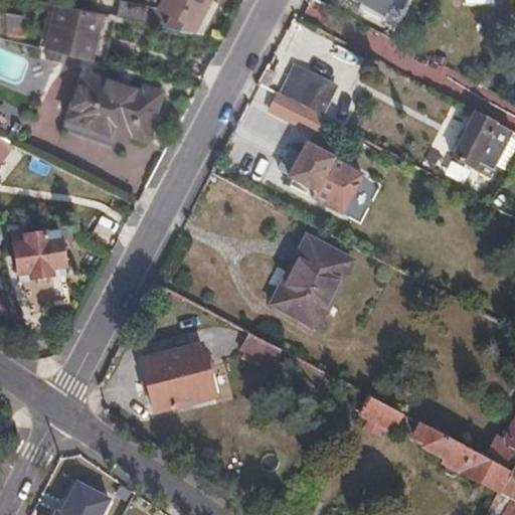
[(195,33),(210,0),(164,0),(161,8),(122,0),(119,18),(195,33)]
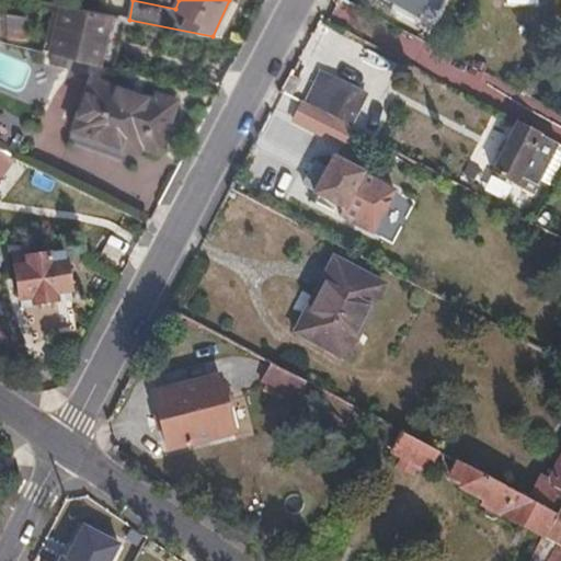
[(225,38),(241,3),(232,0),(229,0),(213,36),(225,38)]
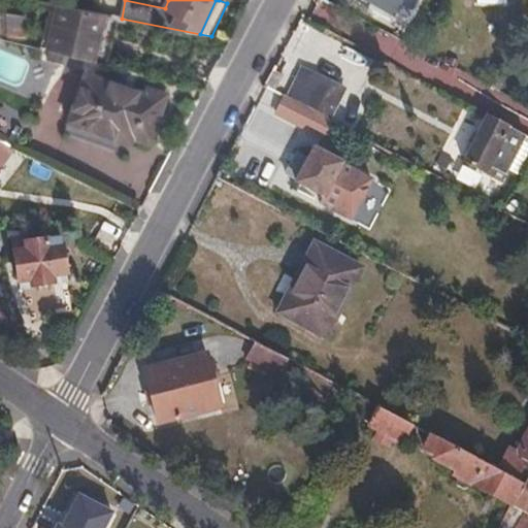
[(369,0),(393,12),(399,0),(369,0)]
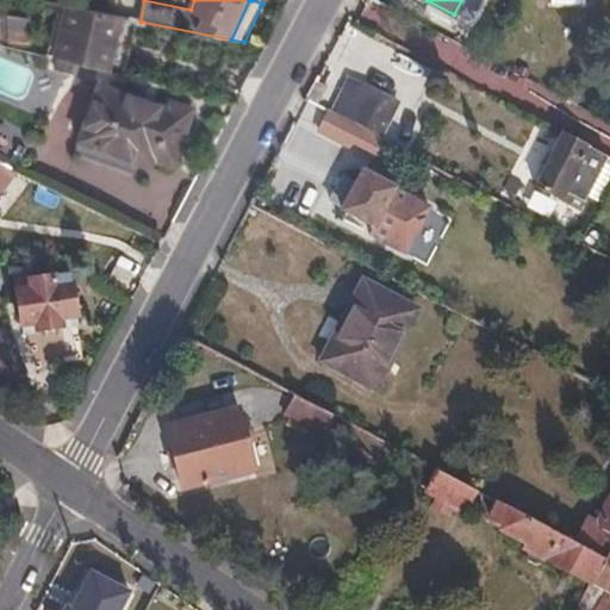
[(112,72),(123,17),(69,6),(60,57),(112,72)]
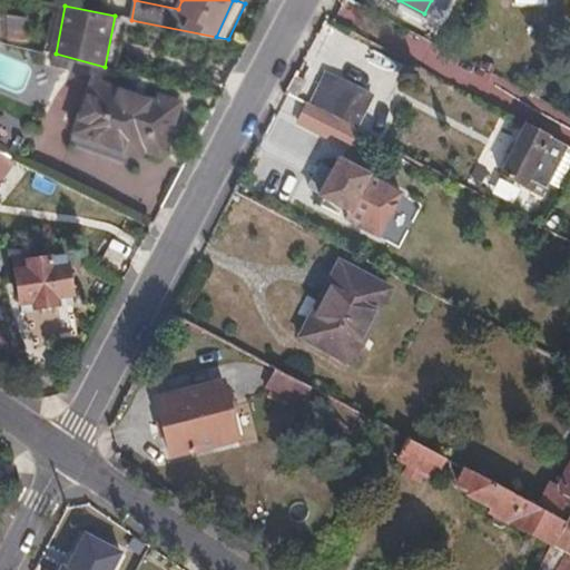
[(26,46),(31,17),(9,12),(3,40),(26,46)]
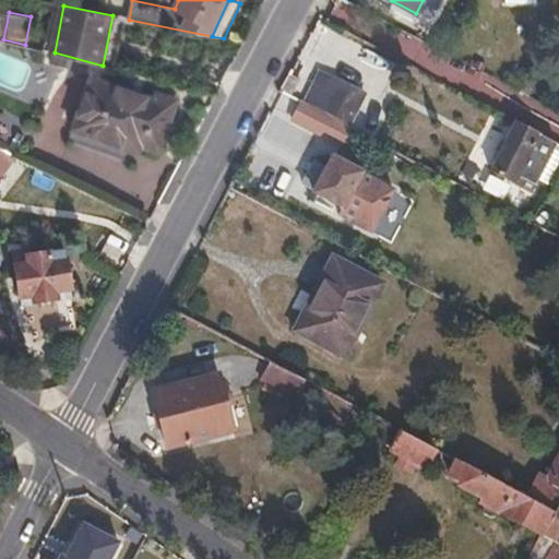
[(317,110),(332,79),(319,71),(302,103),(317,110)]
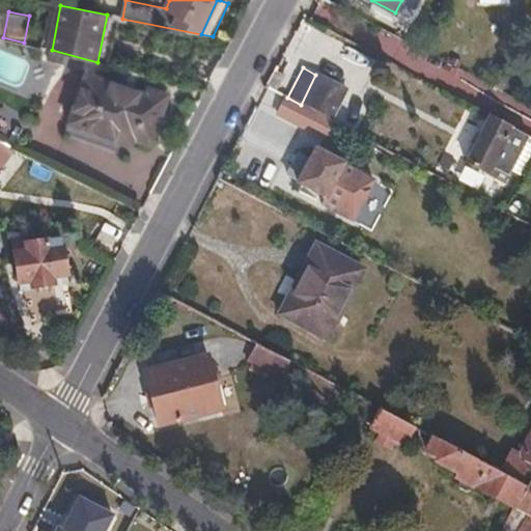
[(149,141),(166,91),(147,85),(144,91),(84,72),(67,119),(128,141),(130,134),(149,141)]
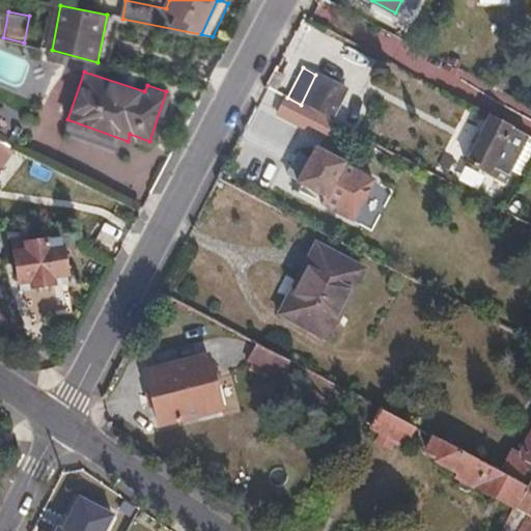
[(331,119),(345,90),(315,75),(301,105),(307,108),(331,119)]
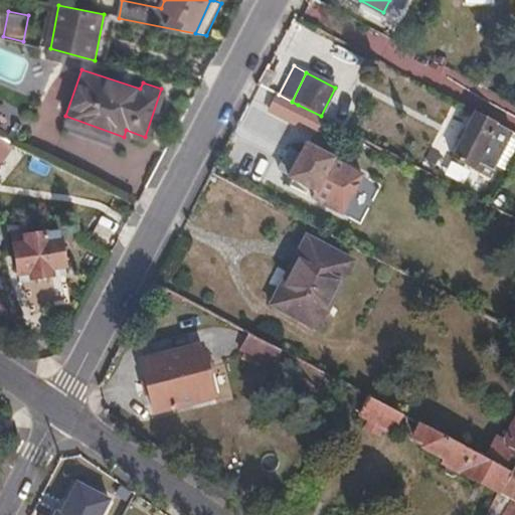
[(291,119),(298,105),(292,102),(279,95),(271,90),(264,105),(291,119)]
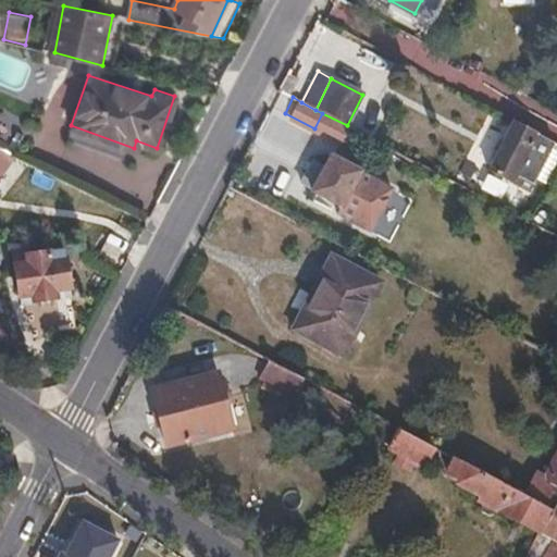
[(533,194),(556,147),(556,145),(515,122),(490,170),(533,194)]
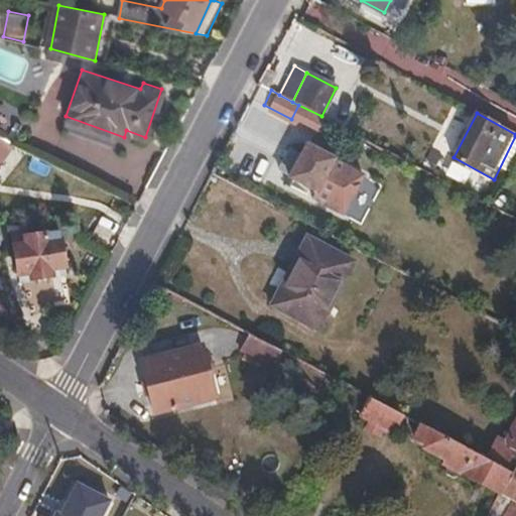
[(343,163),(344,162),(307,143),(297,159),(297,160),(288,178),(286,180),(314,195),(315,196),(323,182),(331,186),(343,163)]
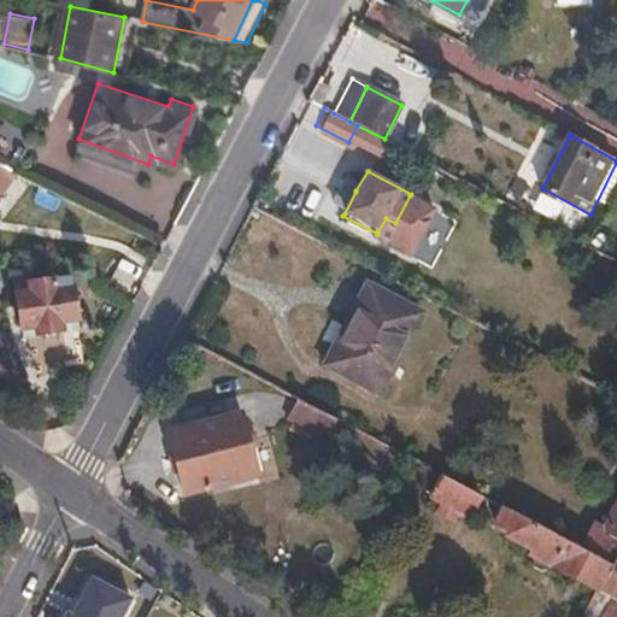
[(345,213),(356,192),(356,191),(344,184),(333,207),(345,213)]
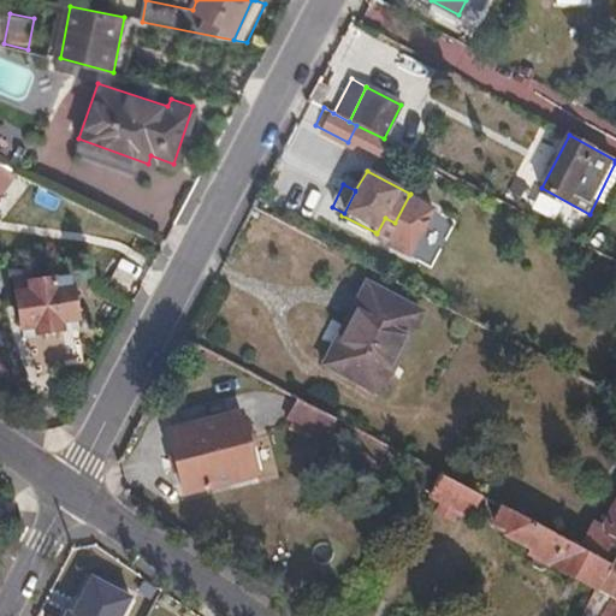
[(377,234),(375,232),(372,240),(409,258),(434,208),(409,195),(395,223),(385,218),(377,234)]
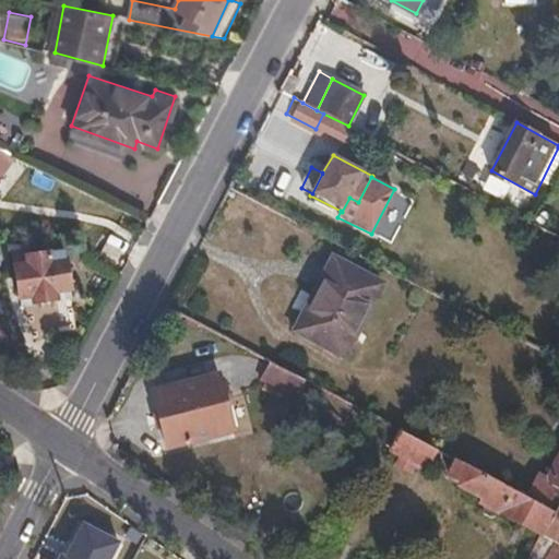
[(72,298),(62,238),(12,248),(21,297),(34,296),(35,300),(36,304),(72,298)]
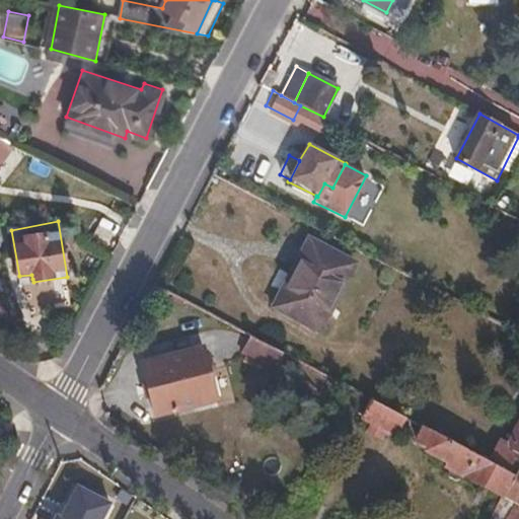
[(318,332),(356,268),(311,243),(292,278),(298,281),(281,312),(318,332)]
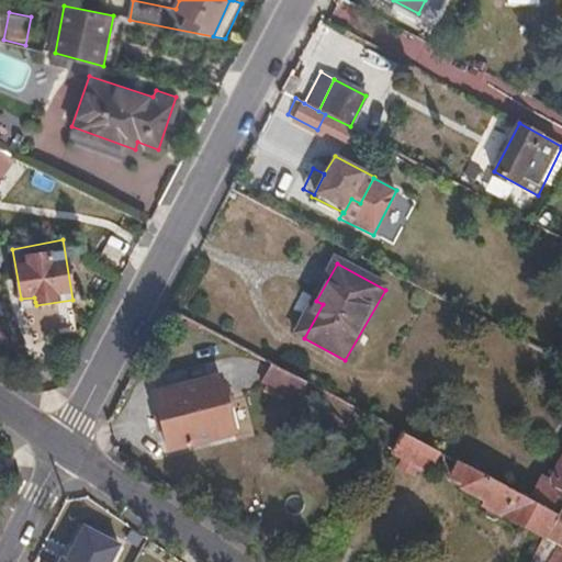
[(304,338),(323,304),(316,301),(298,335),(304,338)]
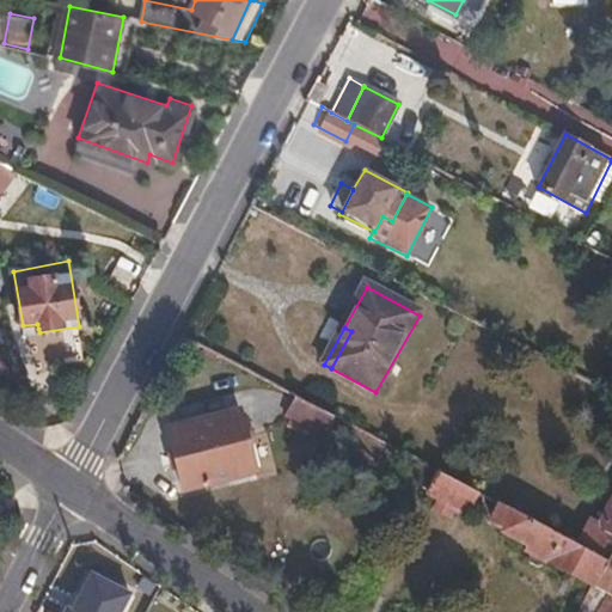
[(335,416),(297,396),(287,412),(326,433),(335,416)]
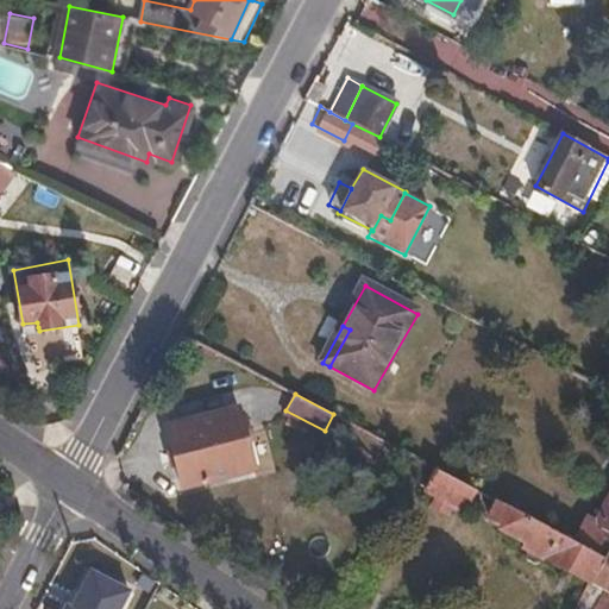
[(252,470),(244,434),(248,433),(250,432),(252,429),(251,425),(250,424),(249,422),(245,424),(242,422),(238,407),(168,422),(181,485),(252,470)]
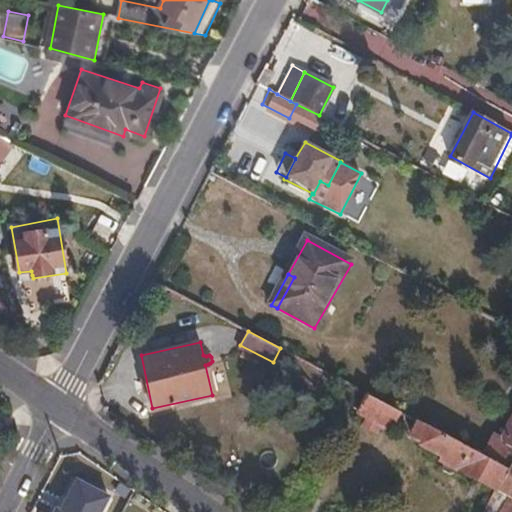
[(392,429),(401,412),(366,393),(357,411),(367,416),(362,426),(378,433),(382,425),(392,429)]
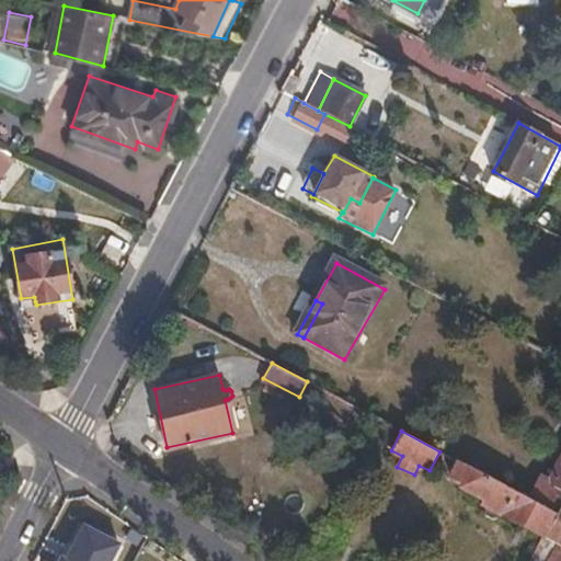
[(560,504),(560,457),(549,481),(541,477),(529,500),(557,514),(560,504)]
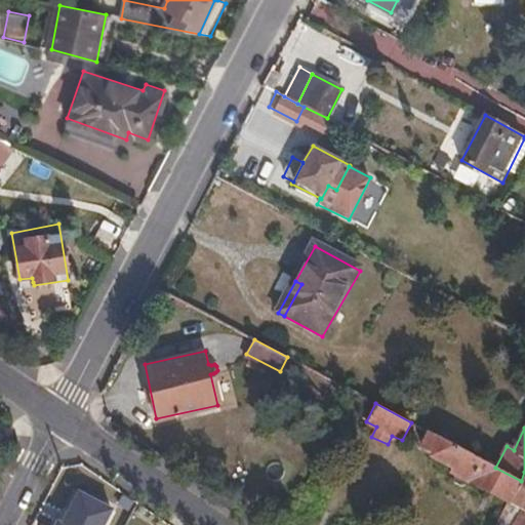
[(521,481),(495,468),(477,457),(435,435),(431,445),(436,447),(432,457),(453,469),(451,474),(455,476),(452,482),(454,486),(458,488),(462,488),(466,486),(468,482),(509,503),(521,481)]
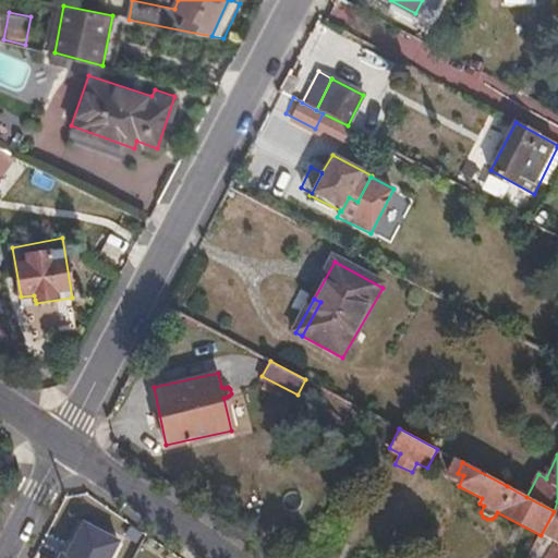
[(557,501),(554,511),(541,535),(549,540),(557,521),(557,501)]
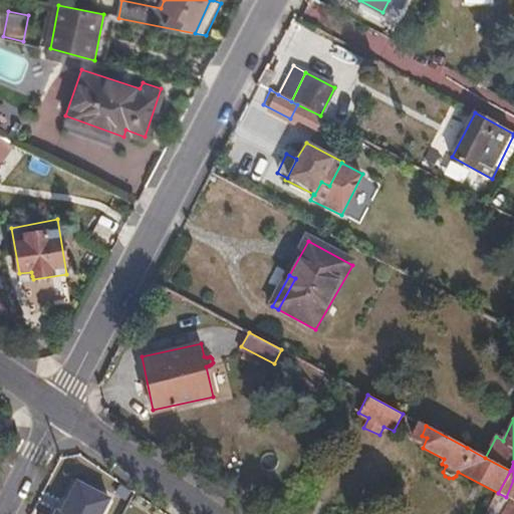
[(513,513),(513,501),(510,499),(501,513),(513,513)]
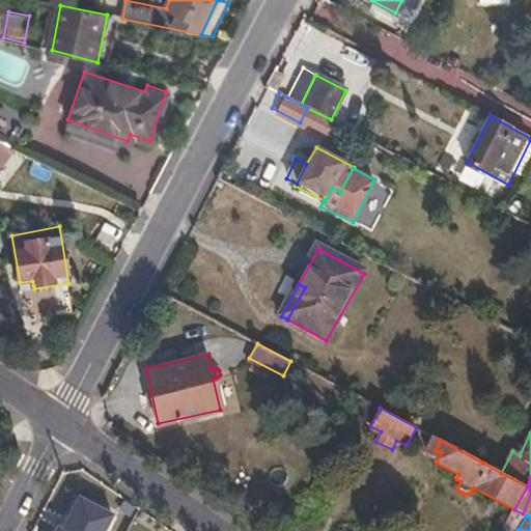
[(98,530),(83,522),(78,530),(75,530),(70,528),(66,530),(98,530)]
